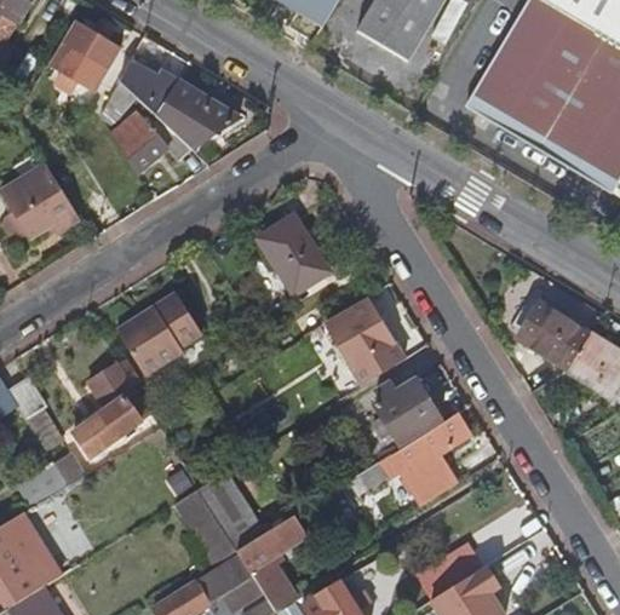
[(0,0),(0,47),(5,51),(34,0),(0,0)]
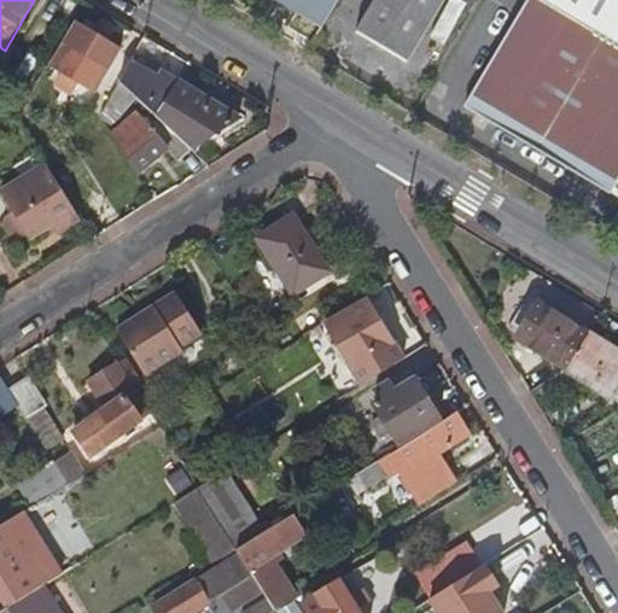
[(277,0),(305,17),(316,0),(277,0)]
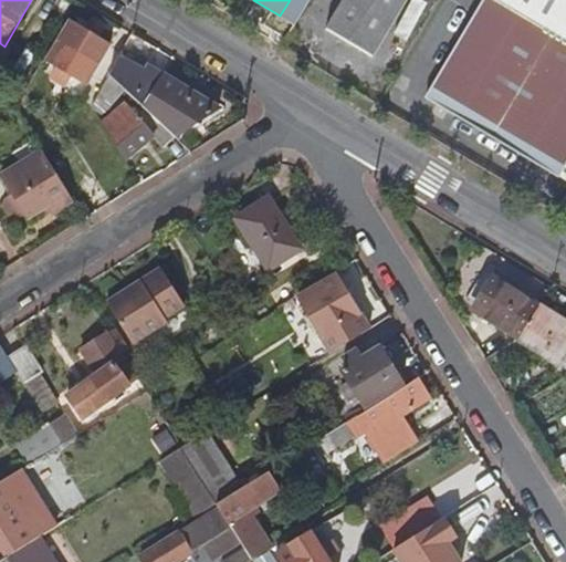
[(353,0),(336,28),(383,56),(417,0),(353,0)]
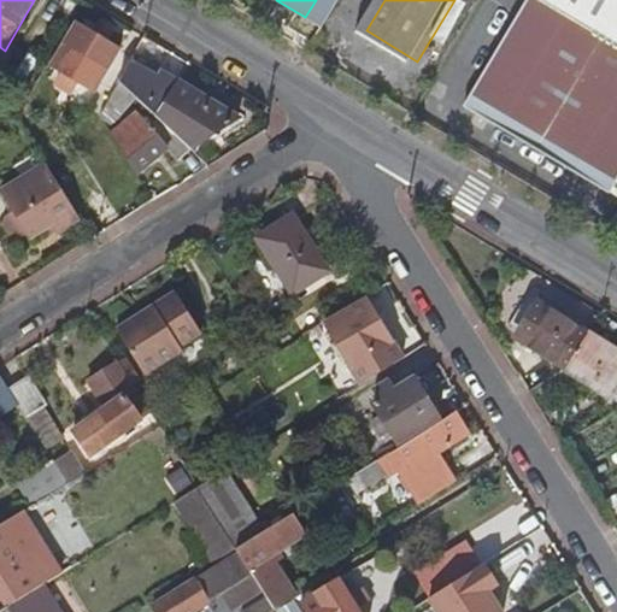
[(540,0),(476,107),(616,190),(616,0),(540,0)]
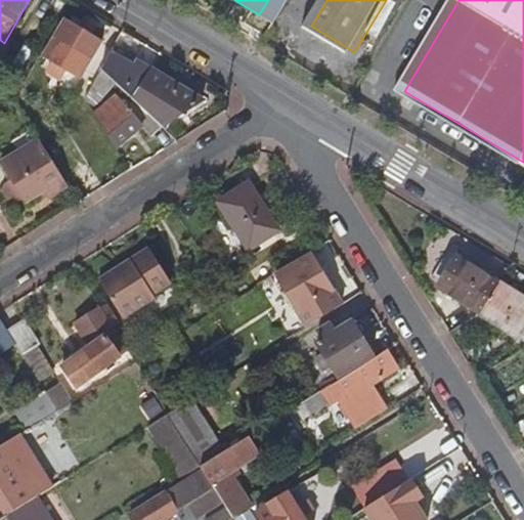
[(111,52),(64,24),(44,57),(80,79),(87,67),(99,74),(100,71),(111,52)]
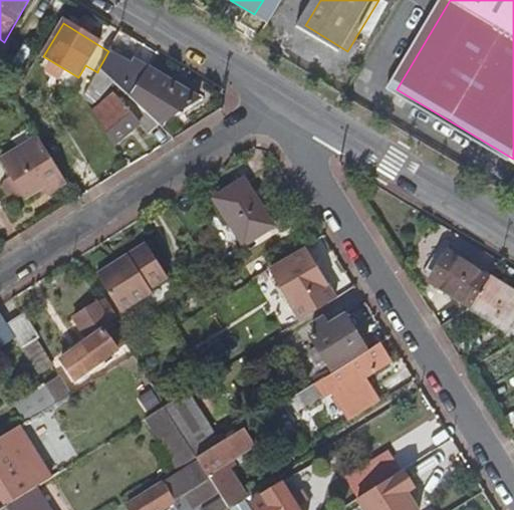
[(131,97),(148,68),(135,61),(132,65),(108,51),(98,69),(110,80),(131,97)]
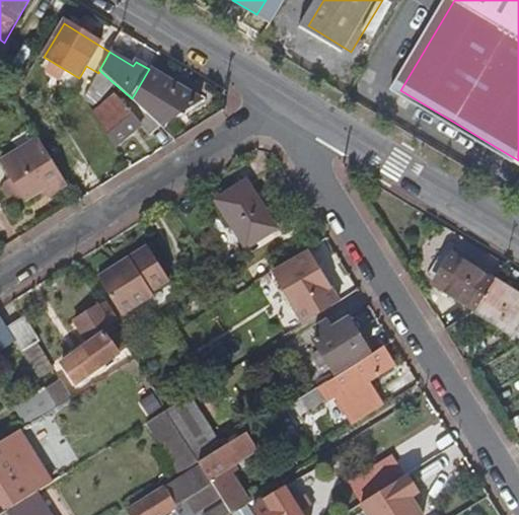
[(200,97),(150,67),(149,69),(132,98),(159,123),(200,97)]
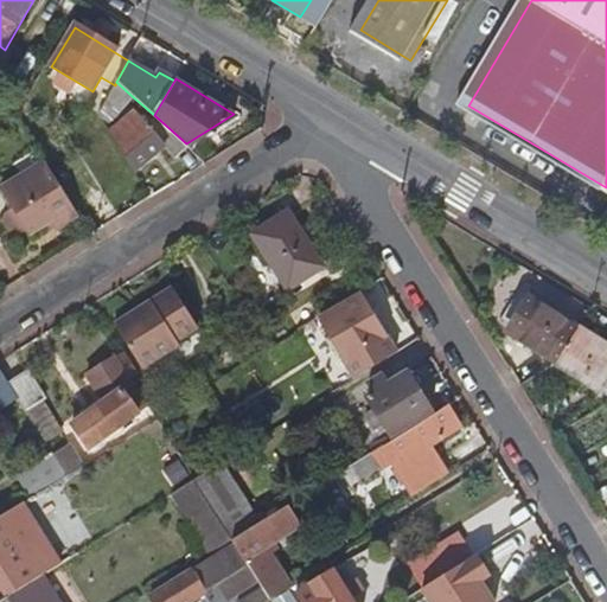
[(110,130),(131,95),(116,82),(115,85),(100,113),(110,130)]
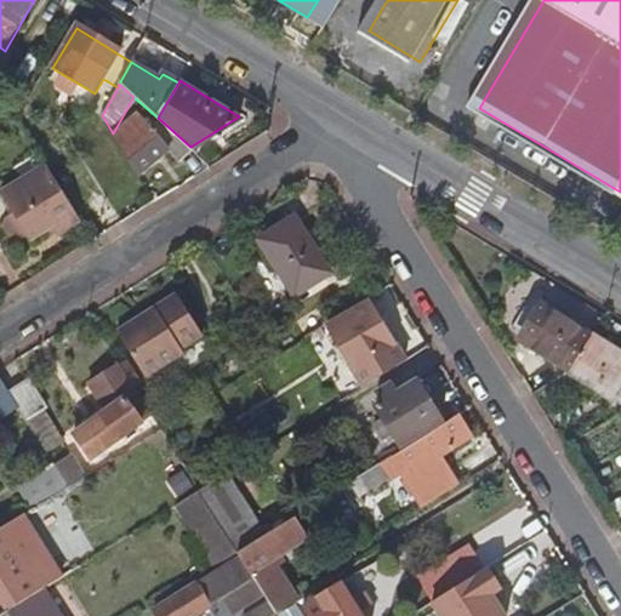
[(191,147),(158,118),(151,124),(146,117),(115,138),(138,174),(166,147),(178,160),(191,147)]
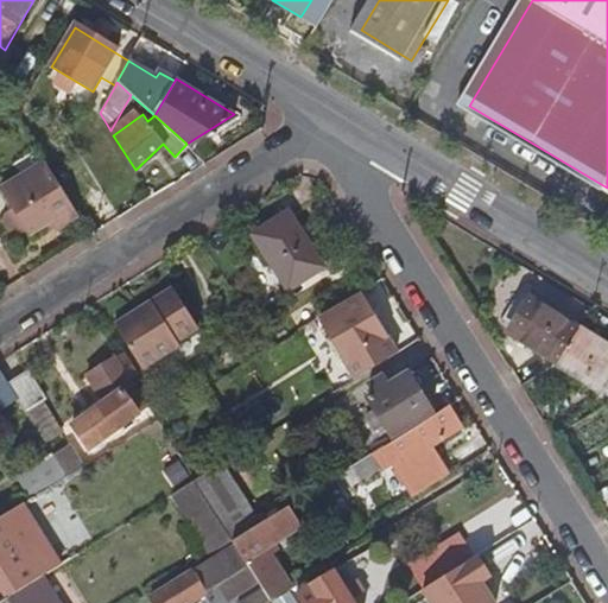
[(78,213),(44,158),(1,184),(17,208),(29,228),(31,232),(52,217),(58,226),(78,213)]
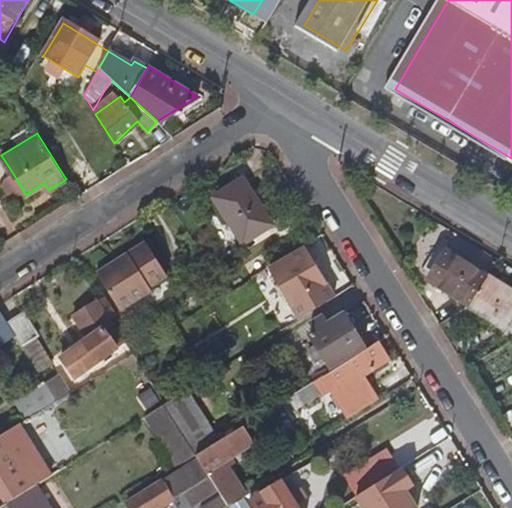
[(24,192),(14,175),(3,182),(13,198),(24,192)]
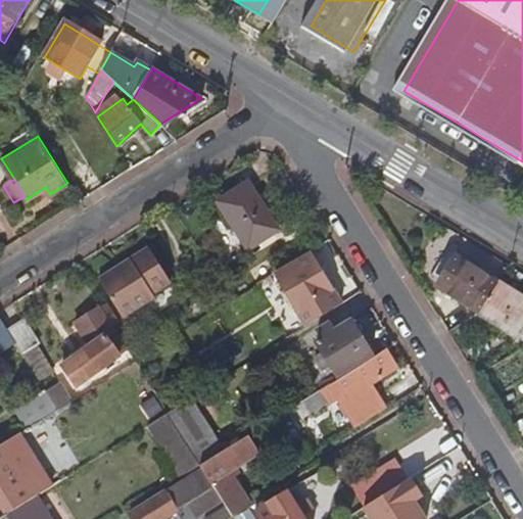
[(278,229),(248,180),(216,200),(247,248),(278,229)]
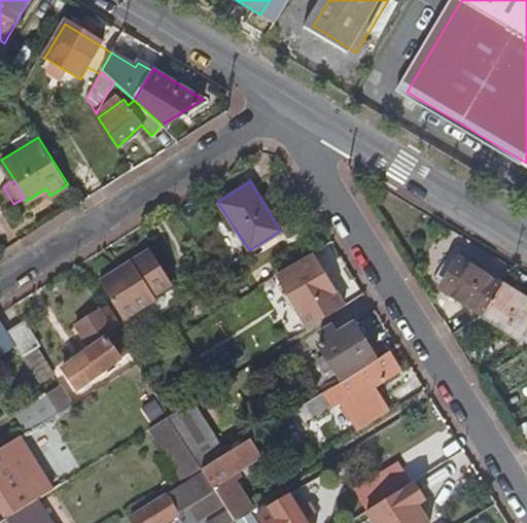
[(152,293),(169,281),(146,247),(98,279),(123,317),(153,295),(152,293)]
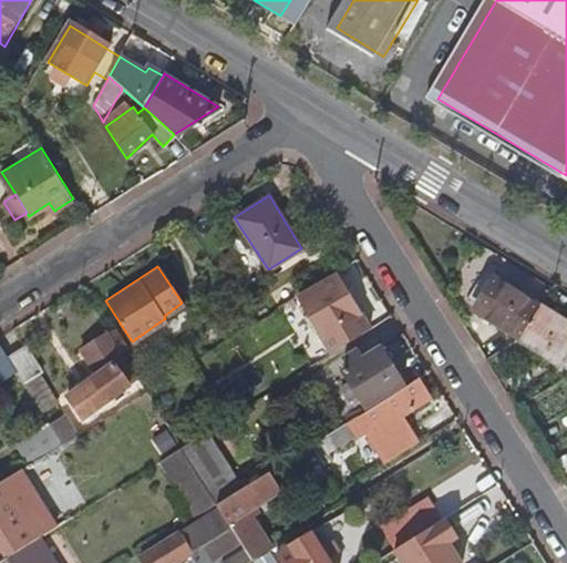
[(521,340),(542,306),(495,277),(494,278),(487,274),(468,305),(485,315),(483,318),(521,340)]
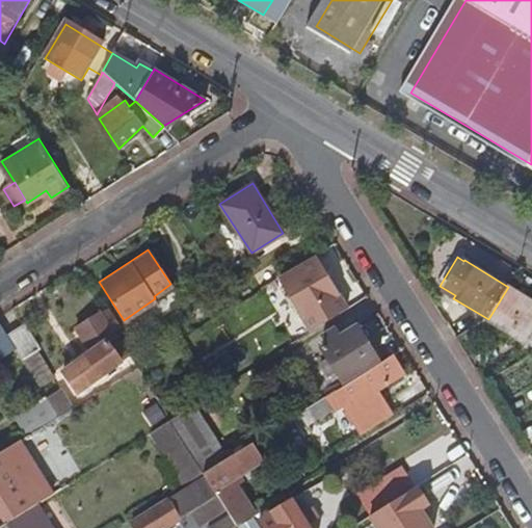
[(348,310),(316,258),(281,280),(284,285),(289,282),(319,327),(348,310)]
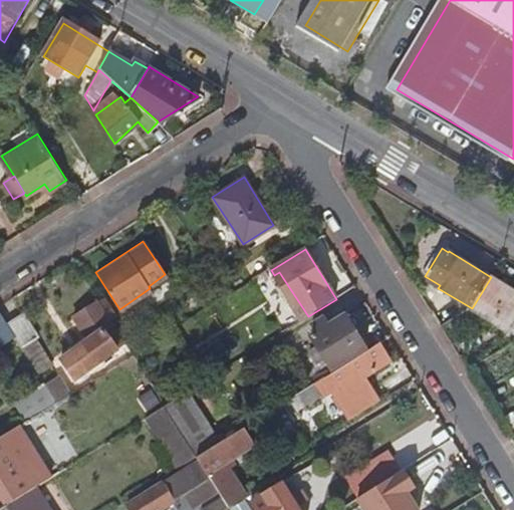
[(506,329),(513,315),(513,290),(491,277),(472,308),(506,329)]
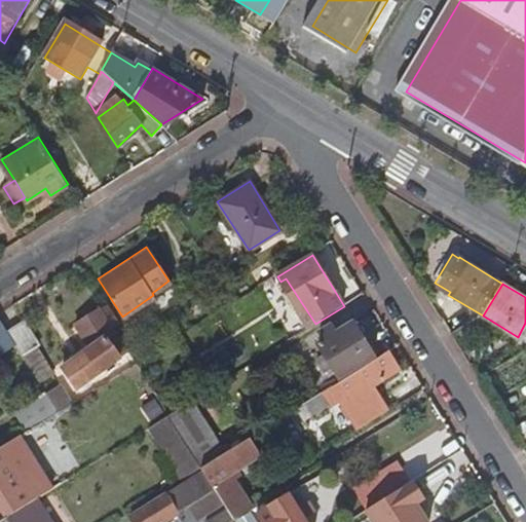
[(121,321),(109,302),(101,306),(114,327),(121,321)]
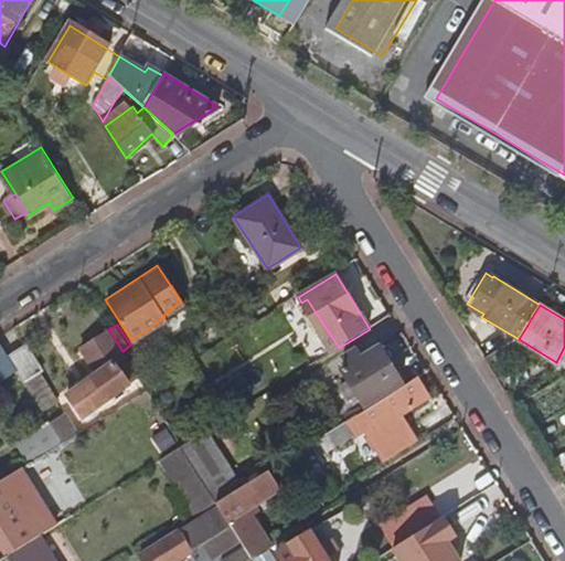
[(123,351),(108,329),(82,349),(96,372),(67,393),(84,416),(138,377),(123,351)]
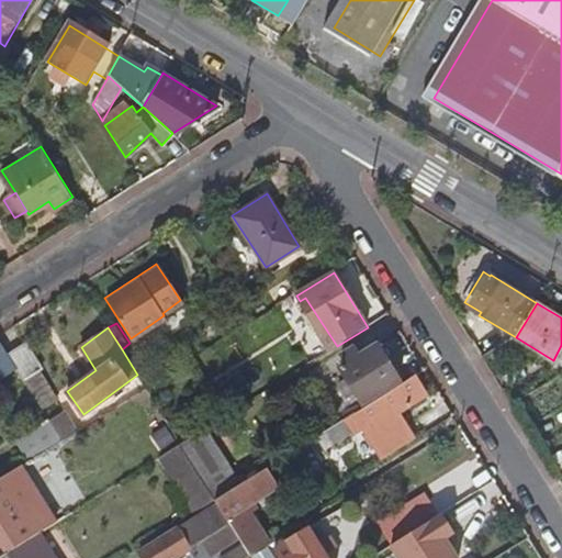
[(0,378),(18,367),(10,354),(0,338),(0,378)]
